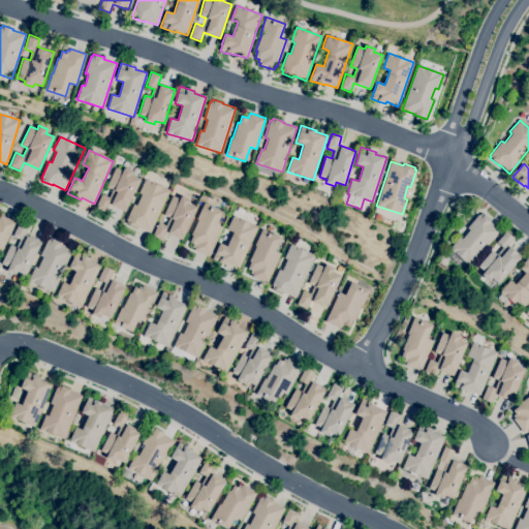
[(105,213),(95,208),(101,194),(109,197),(113,190),(106,187),(116,167),(122,170),(124,167),(133,172),(131,175),(139,179),(125,212),(109,205),(105,213)]
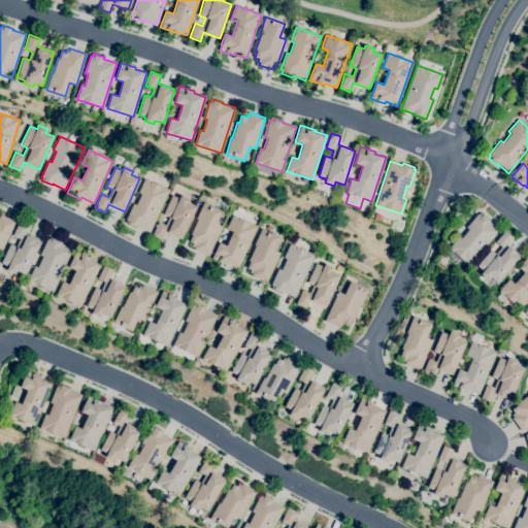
[(150,233),(137,227),(137,228),(126,223),(128,221),(126,220),(133,203),(136,205),(141,194),(138,193),(144,178),(169,190),(150,233)]
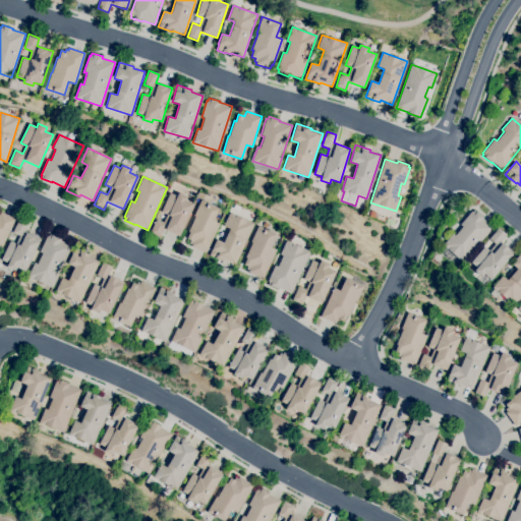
[(160,237),(150,233),(157,219),(163,222),(167,215),(161,212),(170,193),(177,196),(178,192),(187,196),(185,199),(194,204),(179,236),(163,229),(160,237)]
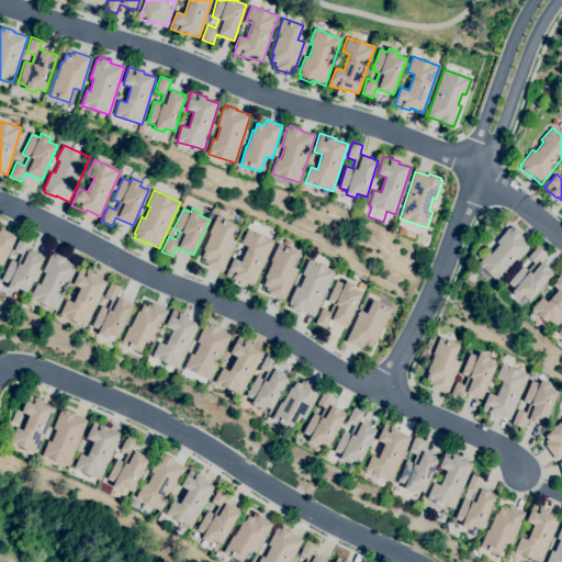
[(222,273),(205,266),(206,263),(204,262),(205,259),(202,257),(205,250),(203,249),(211,234),(209,233),(217,215),(236,224),(229,238),(236,242),(222,273)]
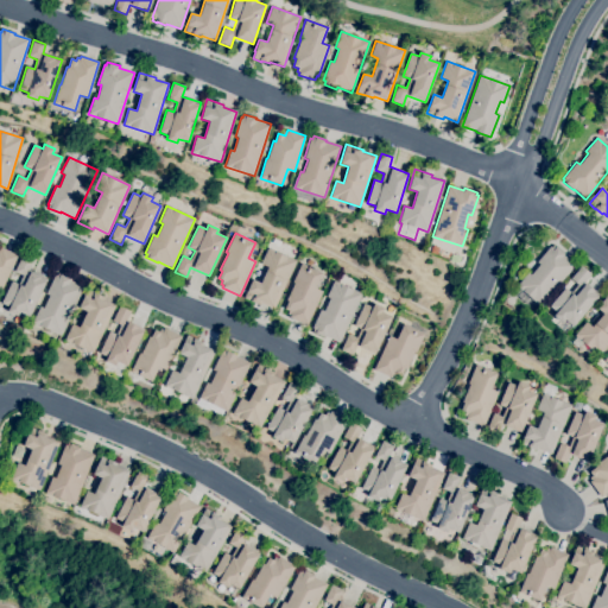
[(540,306),(517,286),(527,273),(531,276),(539,265),(537,263),(550,246),(552,247),(553,245),(564,254),(563,254),(575,265),(540,306)]
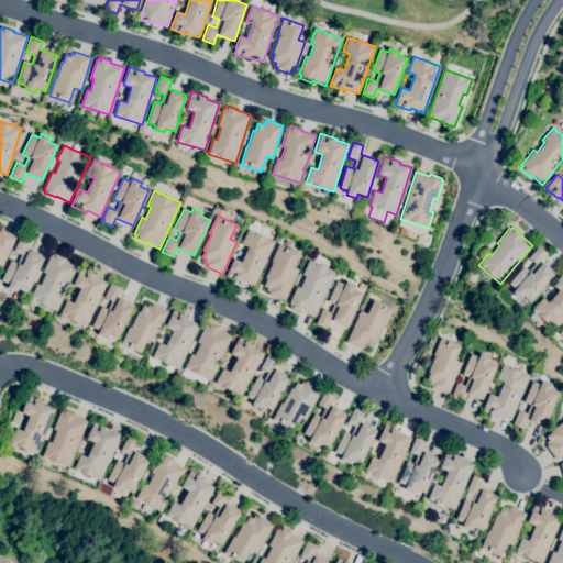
[(0,229),(17,236),(1,268),(0,267),(0,229)]
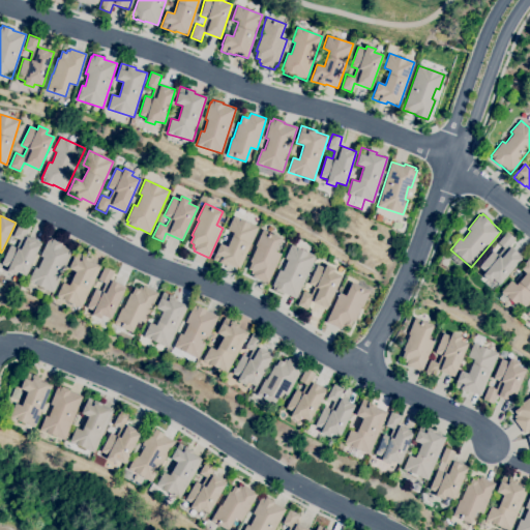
[(239,269),(228,264),(227,266),(212,260),(221,243),(227,246),(233,233),(227,230),(234,215),(258,228),(239,269)]
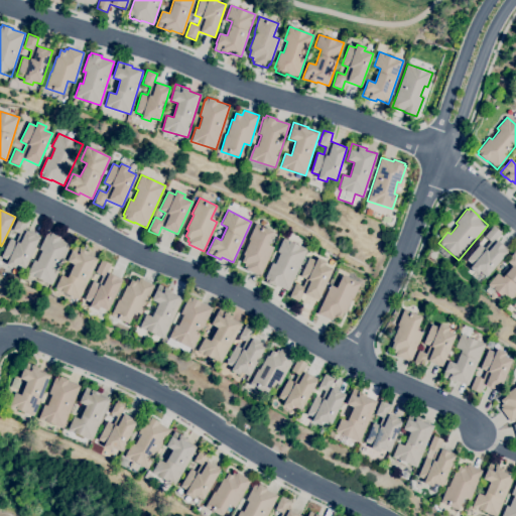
[(24,269),(16,265),(15,268),(6,264),(8,261),(1,257),(10,239),(15,242),(19,234),(12,231),(18,217),(28,222),(24,230),(39,237),(24,269)]
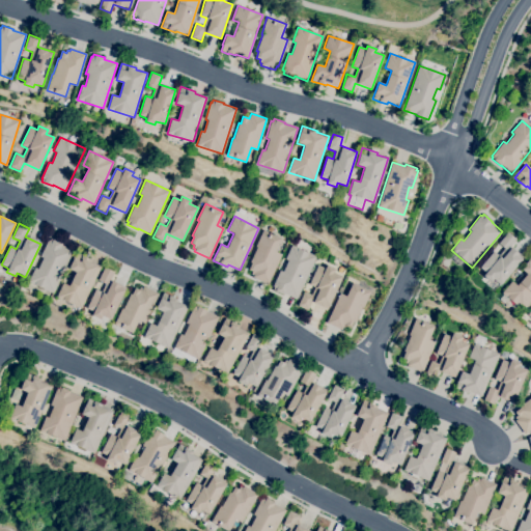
[(268,284),(253,277),(253,276),(251,275),(252,272),(249,270),(252,263),(250,262),(257,247),(255,247),(263,230),(281,239),(275,251),(282,254),(268,284)]
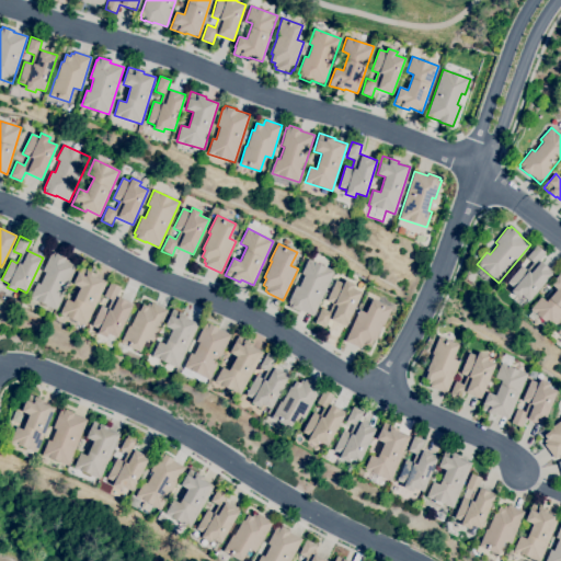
[(529,301),(522,295),(518,298),(511,292),(513,288),(506,283),(522,265),(527,270),(533,263),(526,258),(536,245),(545,253),(539,260),(553,272),(529,301)]
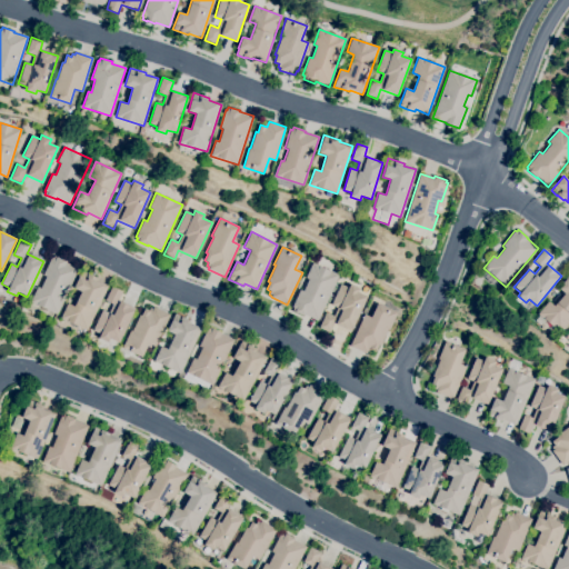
[(57,315),(30,302),(38,287),(40,288),(46,277),(43,275),(51,258),(53,258),(55,256),(66,260),(65,262),(79,269),(57,315)]
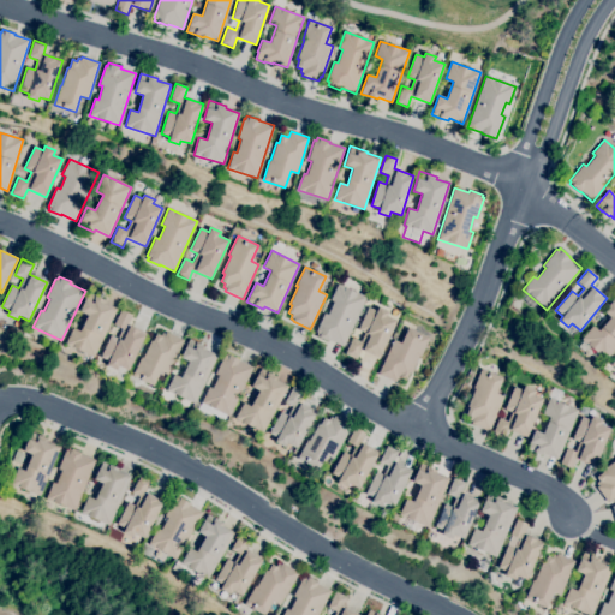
[(344,347),(329,340),(328,341),(316,335),(317,333),(316,332),(324,312),(328,315),(334,302),(330,300),(338,284),(366,297),(344,347)]
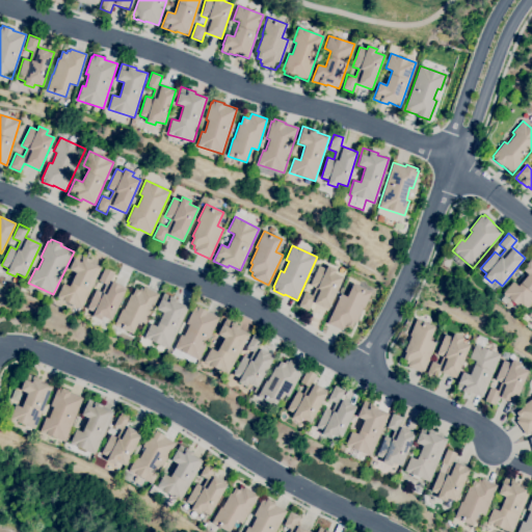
[(81,310),(56,297),(63,284),(70,287),(76,272),(69,269),(77,254),(90,260),(89,262),(101,267),(81,310)]
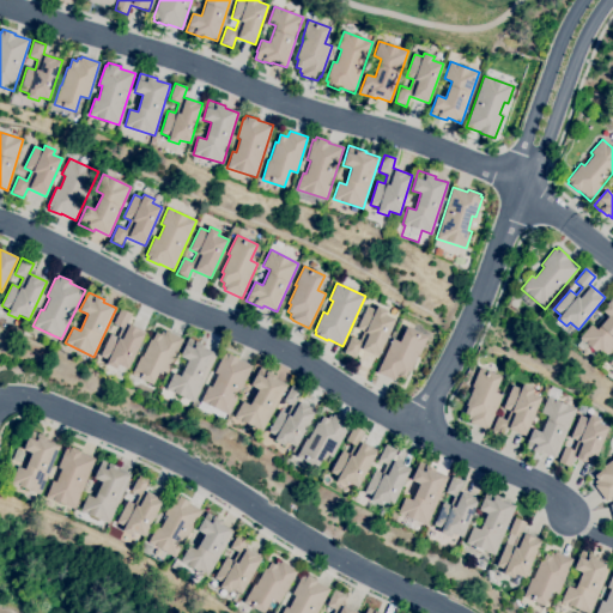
[(596,360),(590,356),(592,354),(584,349),(582,351),(576,345),(581,340),(578,339),(590,325),(596,331),(608,316),(601,310),(612,296),(612,347),(604,359),(600,356),(596,360)]
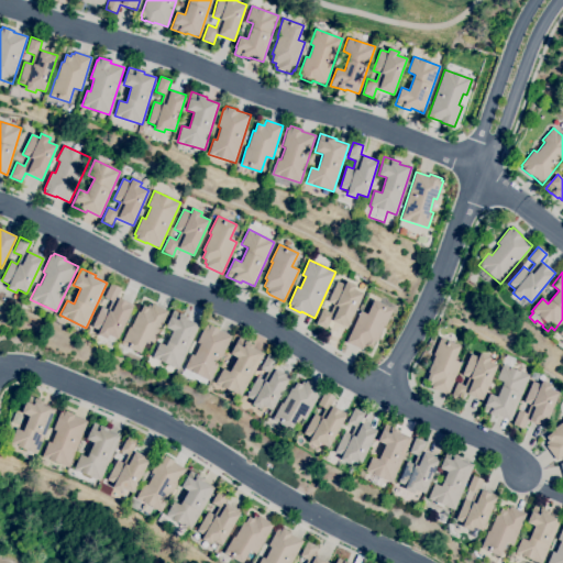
[(327,329),(316,323),(322,309),(330,312),(334,305),(328,301),(337,282),(344,285),(346,280),(355,285),(354,289),(363,294),(346,328),(330,320),(327,329)]
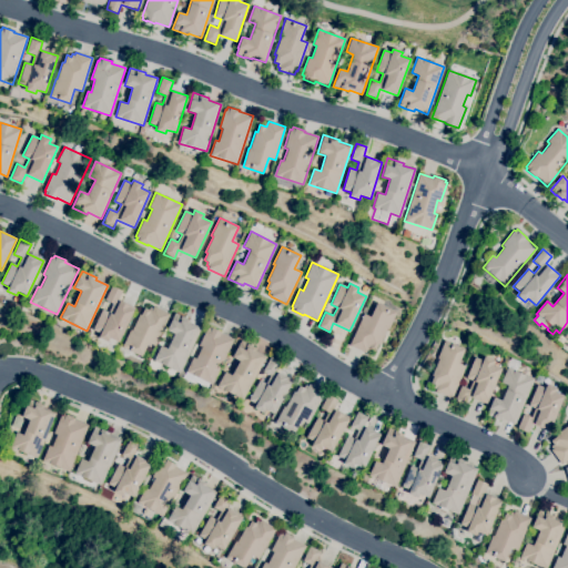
[(112,353),(95,344),(100,334),(92,330),(102,310),(109,313),(113,304),(105,300),(112,286),(122,291),(118,300),(135,307),(119,342),(117,342),(112,353)]
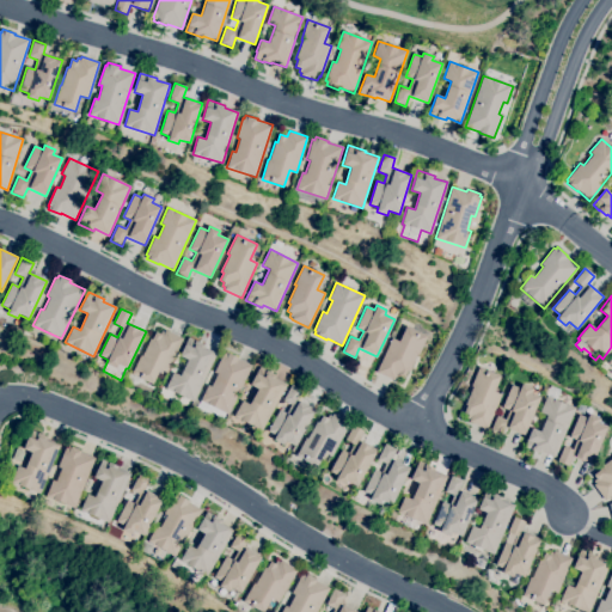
[(401,381),(395,378),(393,380),(377,372),(392,338),(399,341),(407,326),(427,336),(418,355),(417,354),(409,372),(408,371),(404,379),(402,378),(401,381)]
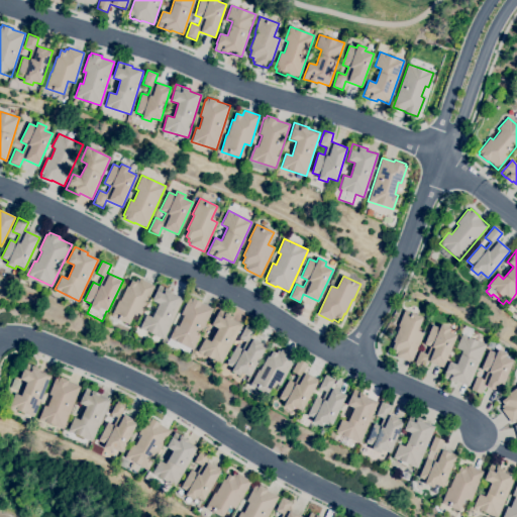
[(129,324),(111,316),(118,300),(120,301),(127,286),(128,287),(131,281),(135,282),(136,279),(139,281),(139,279),(154,286),(140,315),(134,312),(129,324)]
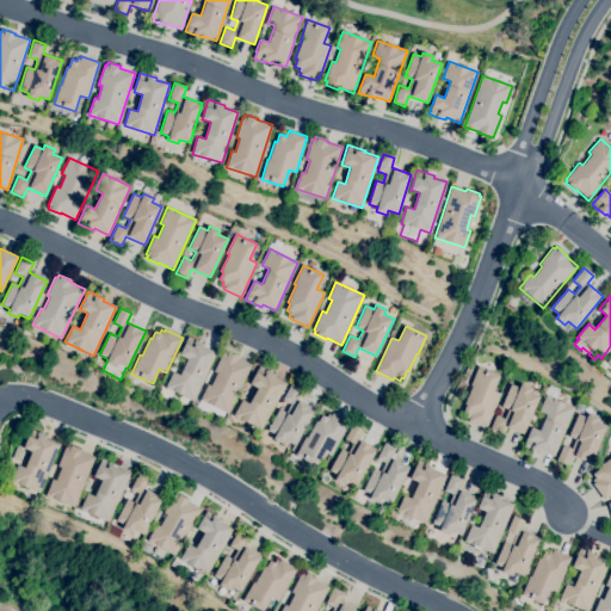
[(193,401),(165,388),(173,371),(180,375),(187,359),(179,356),(189,337),(204,344),(203,347),(216,353),(193,401)]
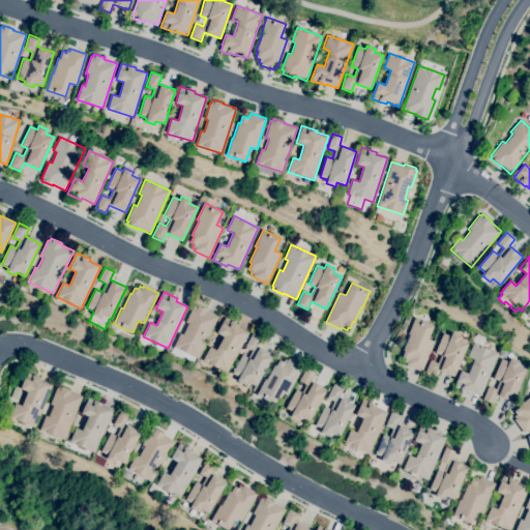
[(198,359),(173,347),(180,333),(183,334),(188,324),(185,322),(194,303),(206,310),(206,311),(218,317),(198,359)]
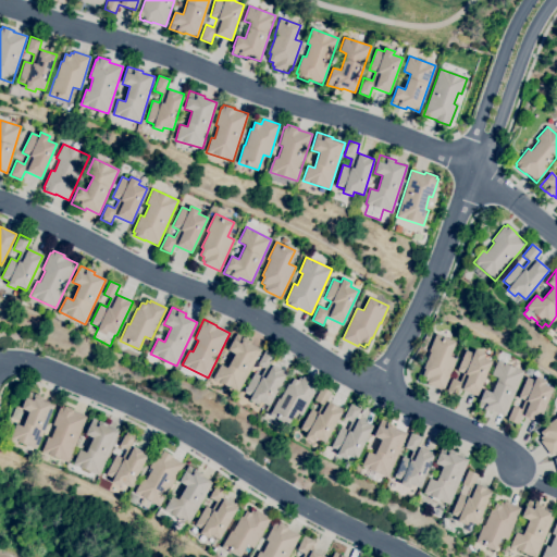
[(237,393),(212,379),(221,364),(226,368),(235,354),(227,349),(236,334),(250,342),(249,344),(261,350),(237,393)]
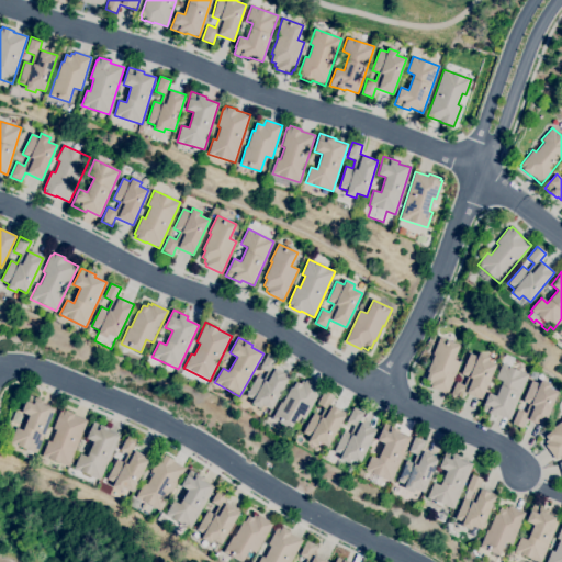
[(447,394),(430,388),(431,385),(428,384),(430,381),(426,379),(429,372),(427,371),(434,355),(433,355),(440,337),(460,345),(453,359),(460,362),(447,394)]
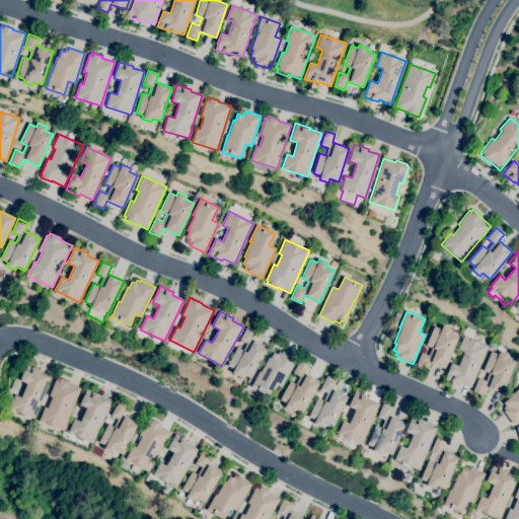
[(426,370),(416,366),(422,353),(428,356),(432,348),(426,346),(434,326),(441,329),(442,325),(451,329),(450,334),(458,337),(444,369),(429,362),(426,370)]
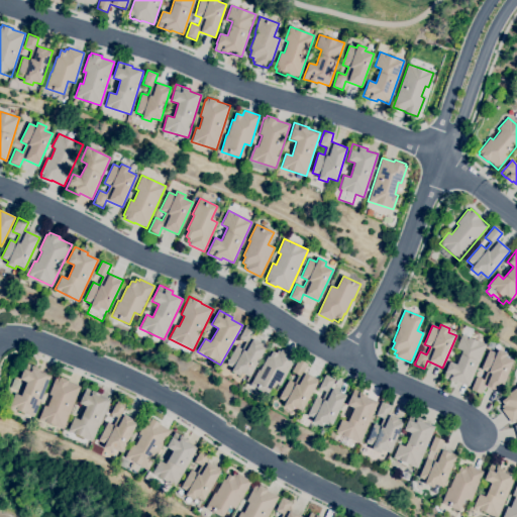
[(249,377),(241,373),(239,376),(231,372),(233,368),(226,364),(236,346),(241,349),(245,342),(238,338),(246,325),(255,330),(251,337),(267,346),(249,377)]
